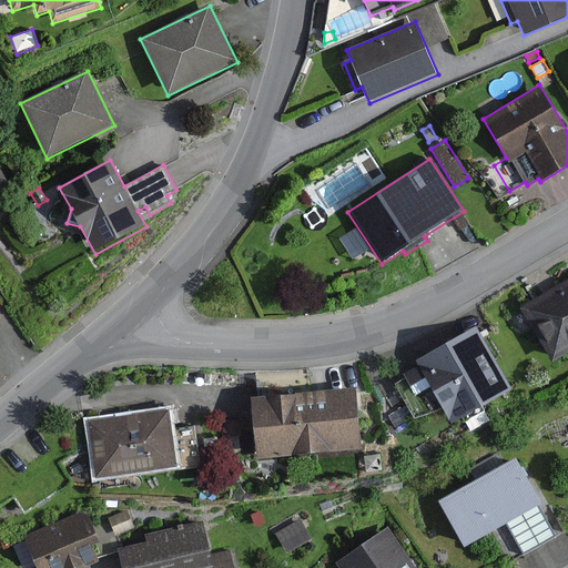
[(567,279),(520,308),(553,363),(567,353),(567,279)]
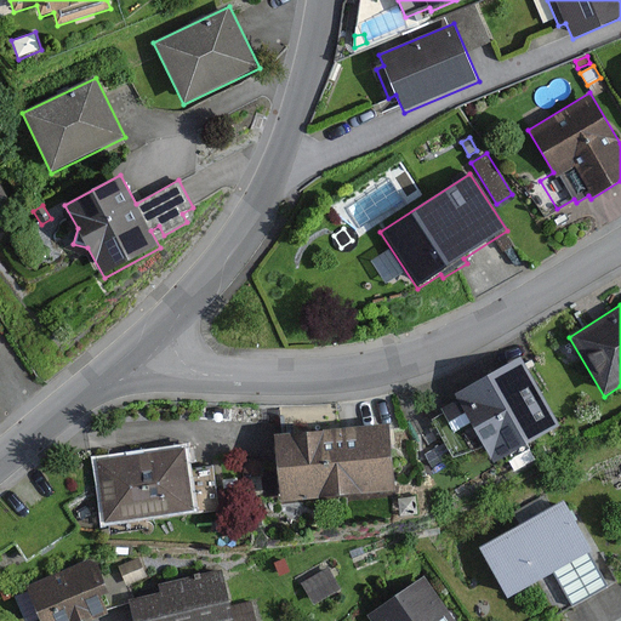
[(560,426),(522,357),(454,394),(457,402),(443,409),(456,432),(459,429),(472,453),(483,445),(494,463),(506,457),(513,471),(536,459),(528,444),(560,426)]
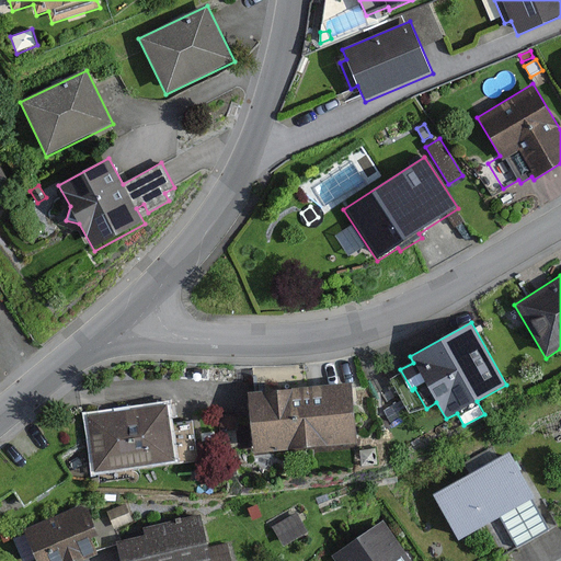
[(357,444),(352,382),(248,393),(254,454),(357,444)]
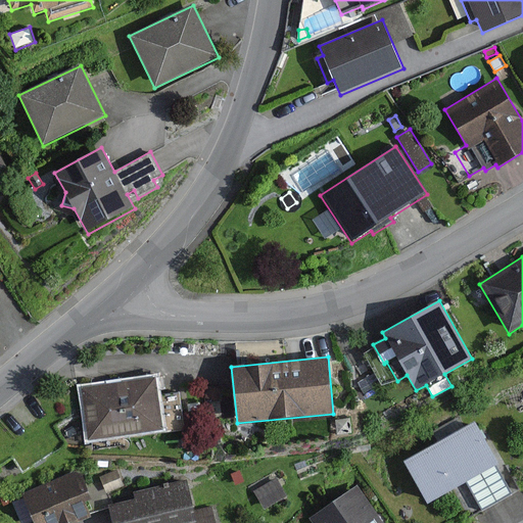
[(375,374),(358,383),(364,394),(381,385),(375,374)]
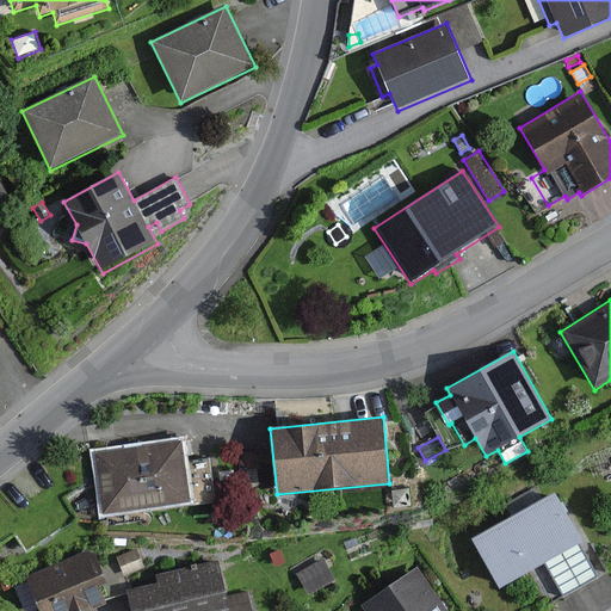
[(186,461),(183,440),(94,454),(103,516),(107,514),(109,526),(140,522),(140,524),(142,525),(143,526),(146,526),(147,526),(149,525),(150,523),(150,522),(152,519),(150,518),(149,516),(148,514),(146,514),(144,513),(217,503),(210,457),(186,461)]
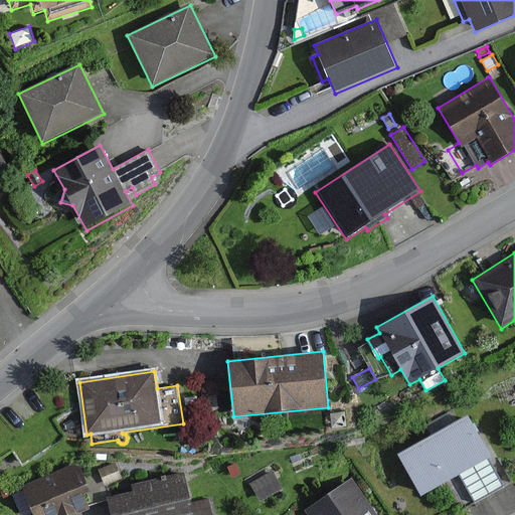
[(218,383),(204,380),(202,392),(216,395),(218,383)]
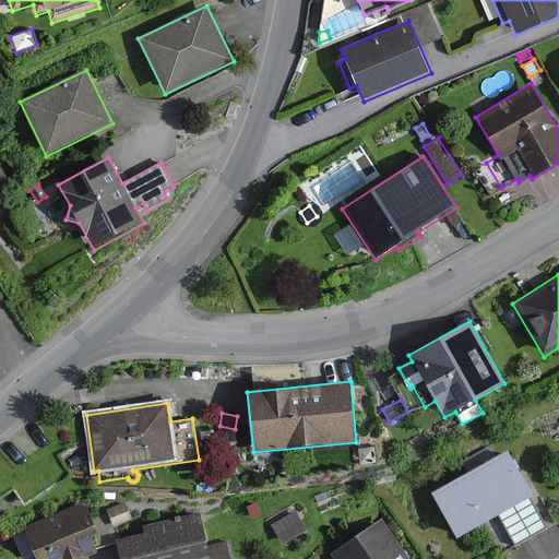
[(558,429),(558,413),(543,418),(547,433),(558,429)]
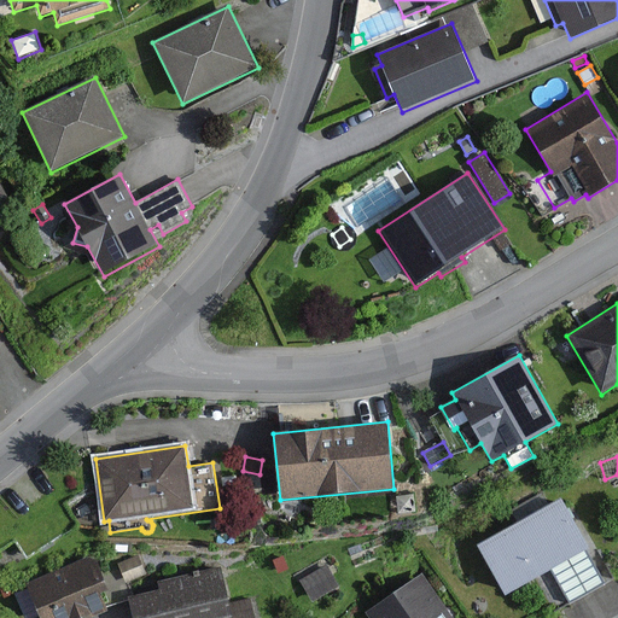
[(414,495),(396,497),(398,514),(415,513),(414,495)]
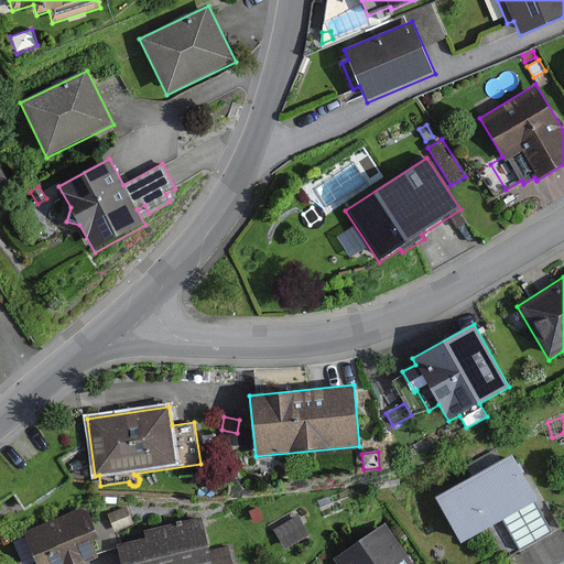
[(539,501),(512,454),(435,498),(462,544),(501,522),(519,553),(553,533),(535,503),(539,501)]
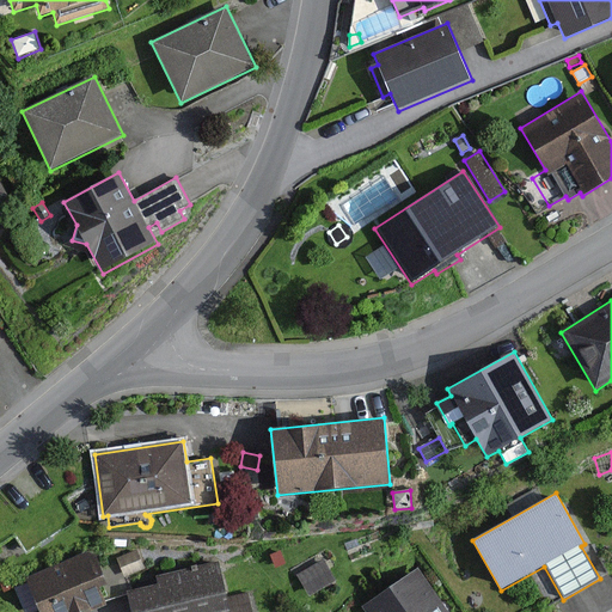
[(356,539),(343,544),(347,552),(360,548),(356,539)]
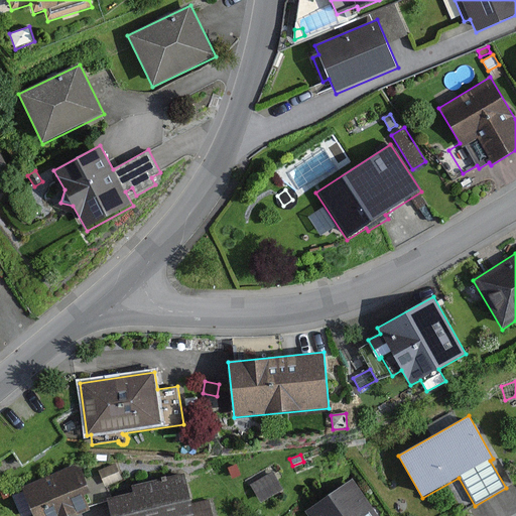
[(116,464),(98,471),(105,488),(123,480),(116,464)]
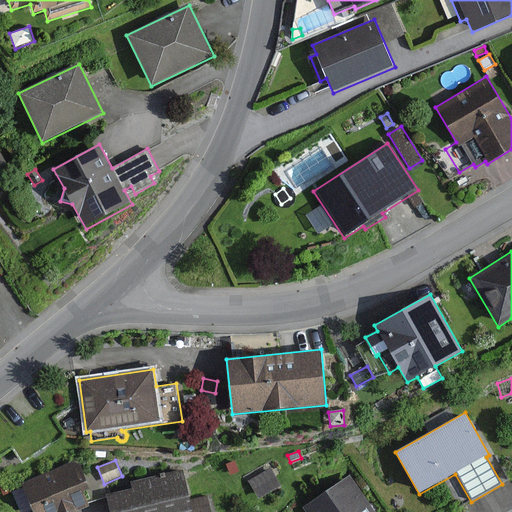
[(235,461),(226,465),(230,476),(240,472),(235,461)]
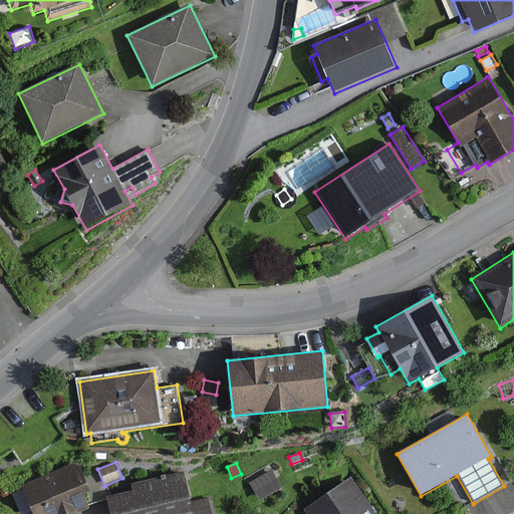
[(84,495),(90,492),(80,467),(73,464),(22,486),(23,489),(12,494),(20,513),(30,513),(33,513),(77,513),(90,509),(84,495)]
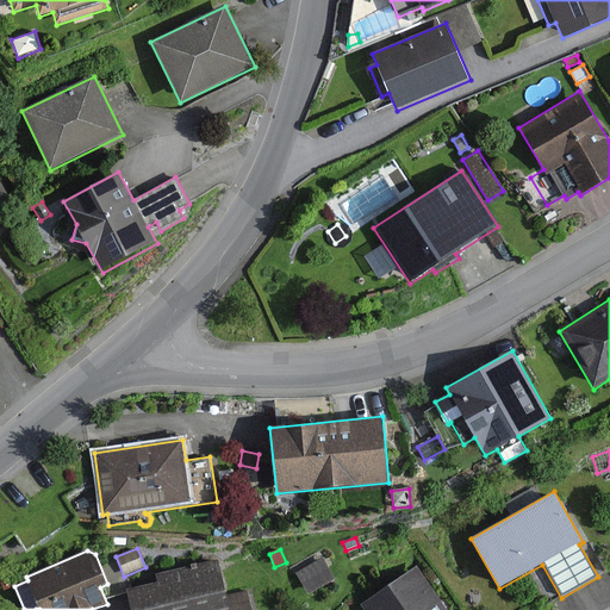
[(335,580),(322,559),(297,573),(309,595),(335,580)]
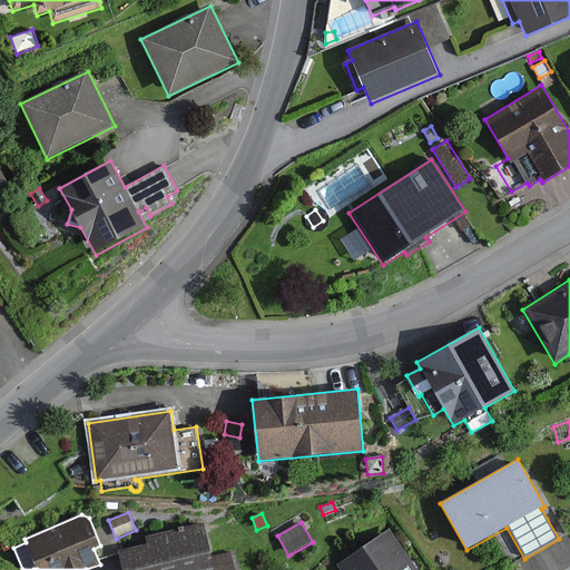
[(148,544),(118,551),(123,569),(234,569),(231,552),(213,557),(205,524),(146,538),(148,544)]
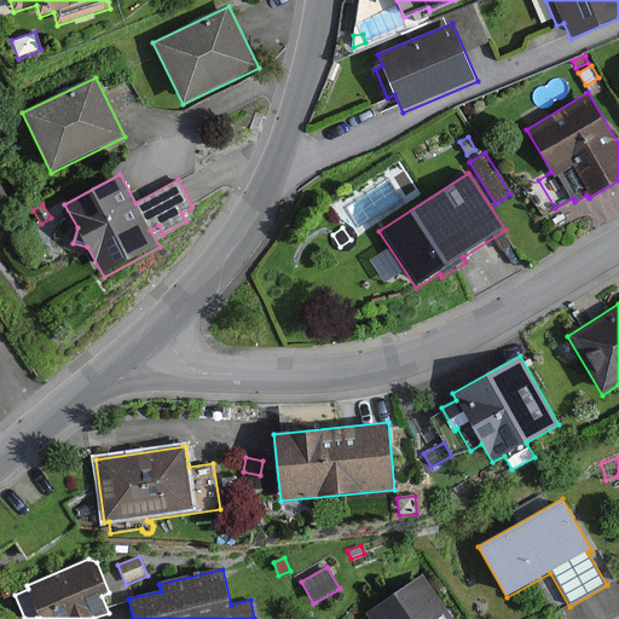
[(452,618),(422,576),(366,614),(370,618),(452,618)]
